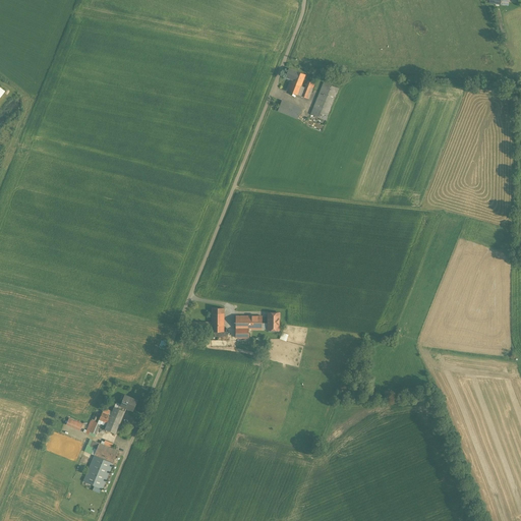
[(291,80),(287,92),(309,101),(311,102),(317,84),(308,80),(306,87),(299,83),(302,75),(303,73),(288,68),(285,77),(291,80)]
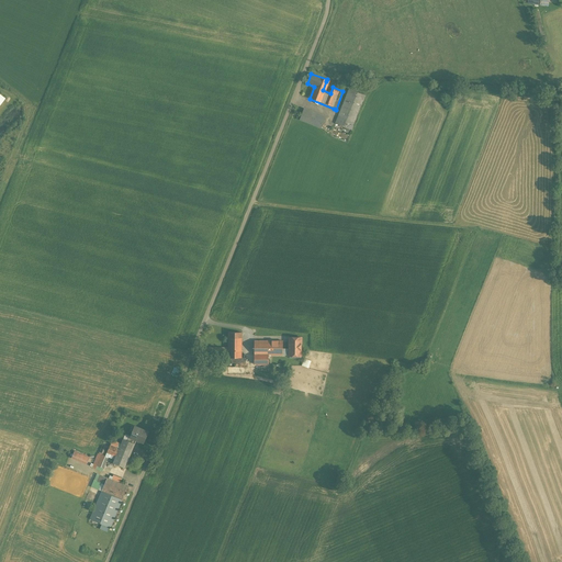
[(349,88),(335,123),(352,131),(367,94),(349,88)]
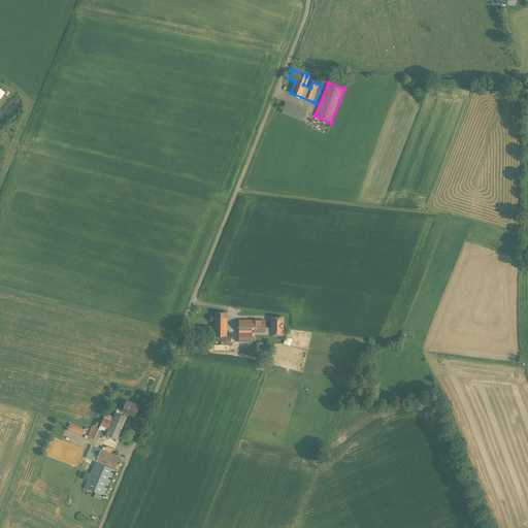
[(285,102),(281,112),(303,120),(306,109),(285,102)]
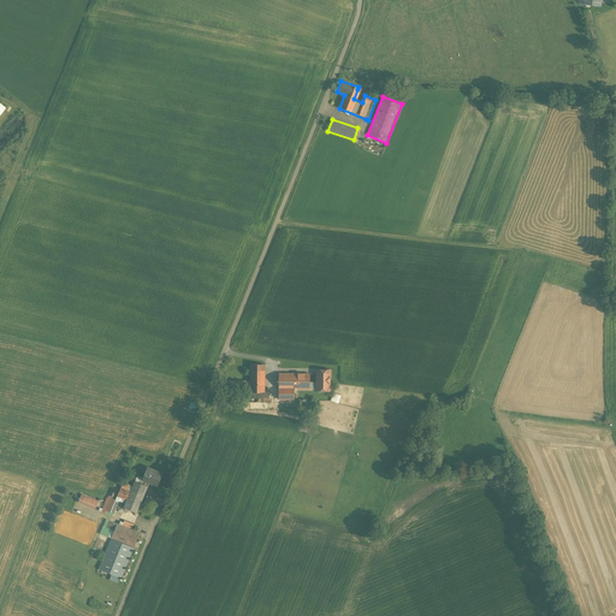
[(249,384),(250,398),(270,397),(270,385),(266,385),(265,369),(250,369),(250,378),(244,378),(244,375),(220,375),(220,388),(244,386),(244,384),(249,384)]
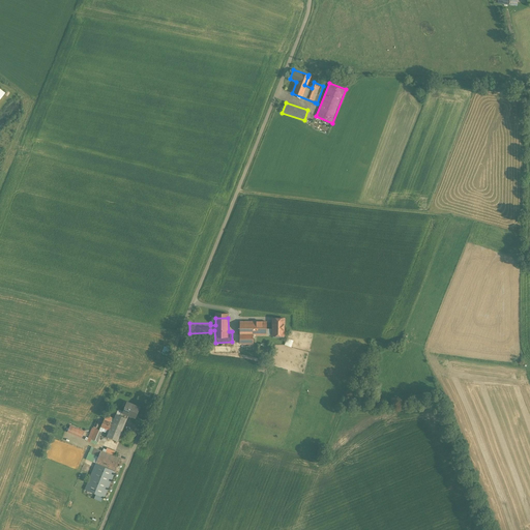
[(284,337),(284,318),(273,318),(273,337),(284,337)]
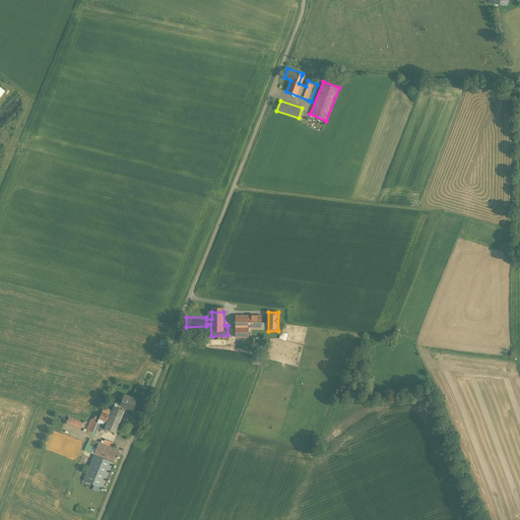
[(264,316),(237,316),(237,338),(253,338),(253,328),(264,328),(264,316)]
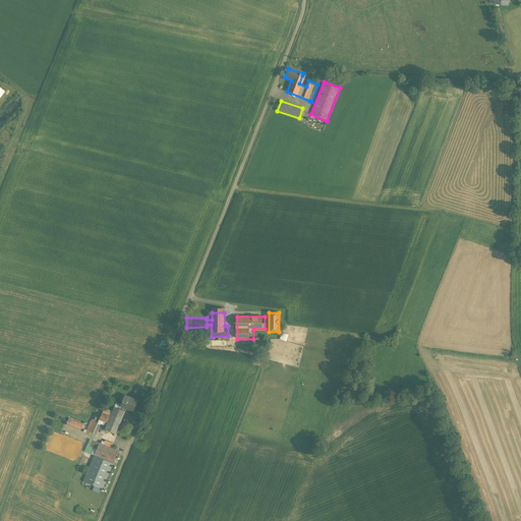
[(125,394),(120,406),(133,411),(137,400),(125,394)]
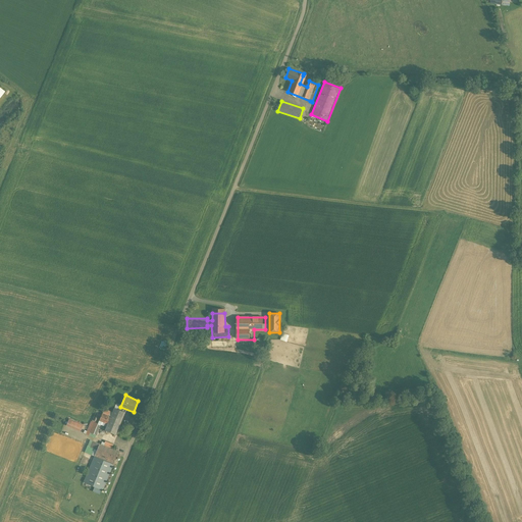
[(105,429),(116,434),(125,412),(114,408),(105,429)]
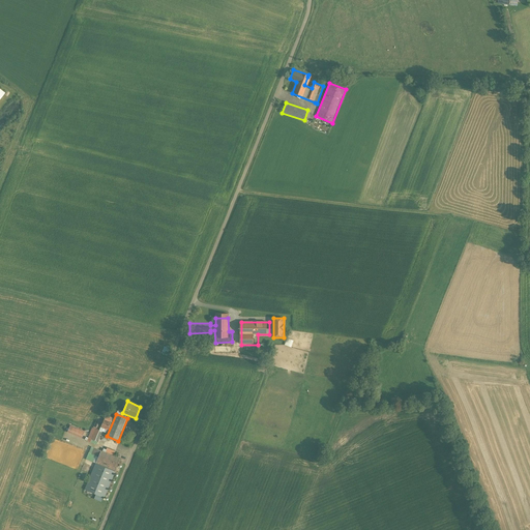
[(71,424),(68,432),(83,438),(86,431),(71,424)]
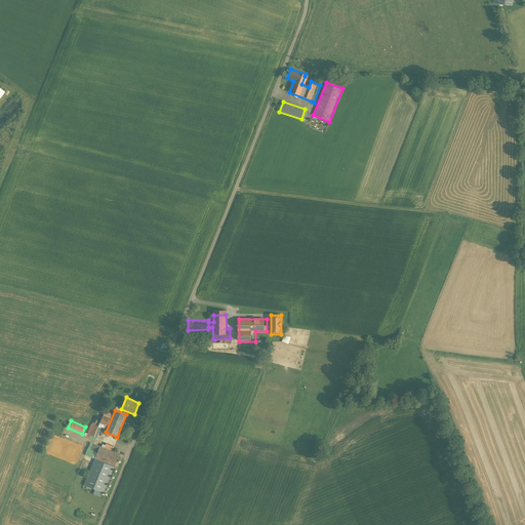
[(91,423),(87,433),(93,436),(98,427),(91,423)]
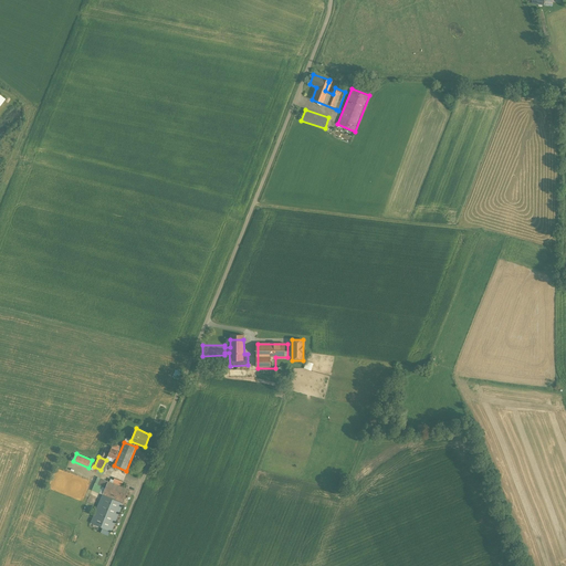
[(108,482),(91,524),(112,533),(129,491),(108,482)]
